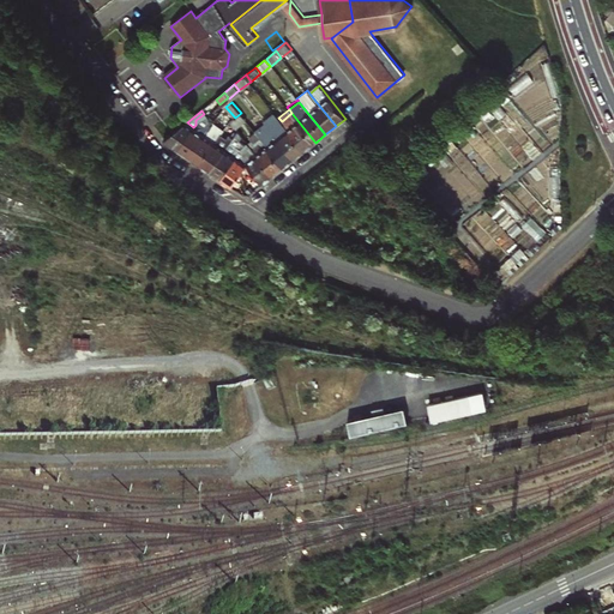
[(236,128),(246,120),(241,113),(235,118),(232,121),(236,128)]
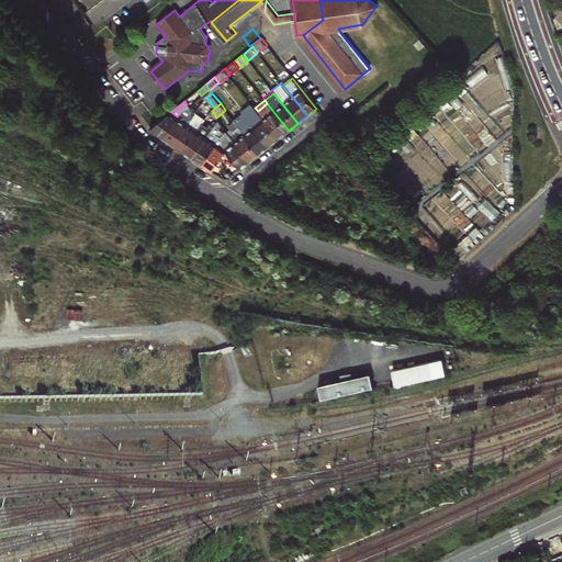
[(267,103),(258,111),(279,138),(289,131),(267,103)]
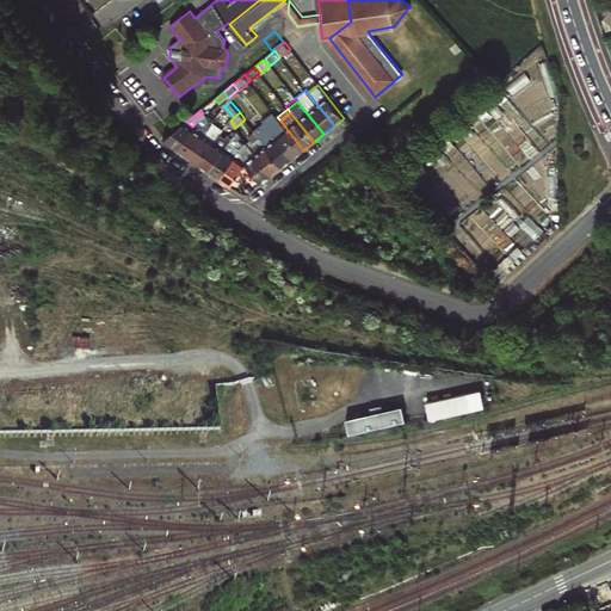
[(195,124),(197,122),(205,116),(203,113),(195,119),(195,124)]
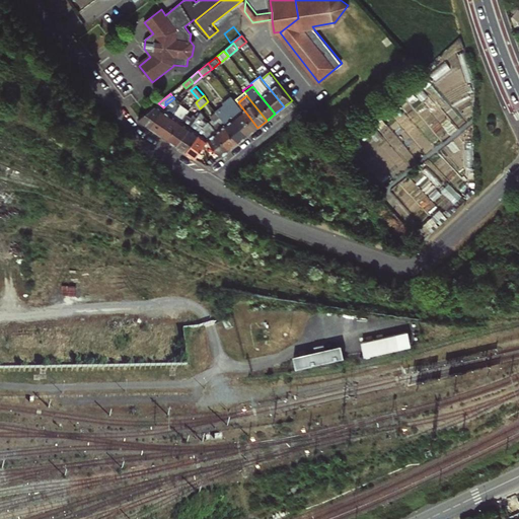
[(226,105),(229,109),(249,135),(257,128),(238,102),(235,99),(234,98),(226,105)]
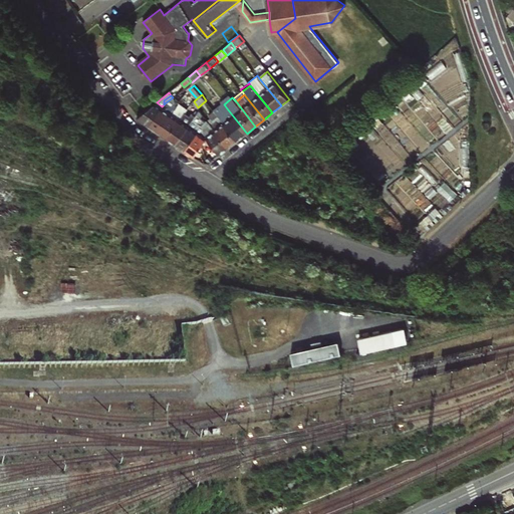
[(167,109),(162,106),(161,107),(149,124),(158,131),(171,113),(174,107),(176,105),(178,102),(174,100),(170,105),(167,109)]
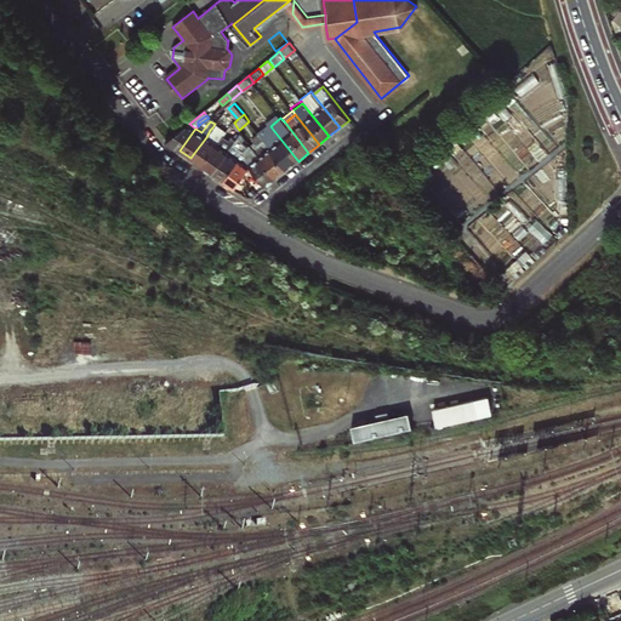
[(194,130),(195,129),(189,124),(167,142),(180,151),(194,130)]
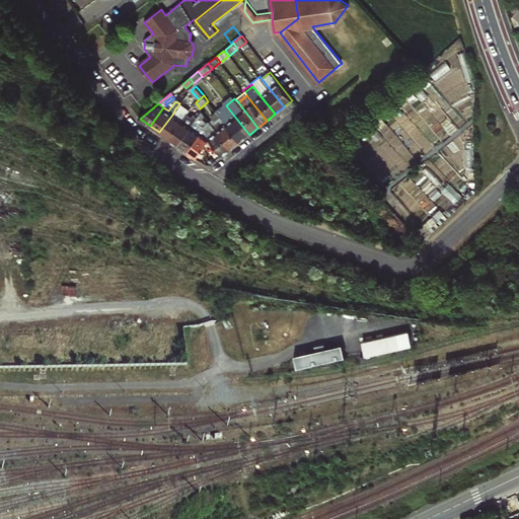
[(186,124),(181,121),(168,139),(177,145),(191,127),(195,120),(201,110),(196,108),(191,116),(186,124)]
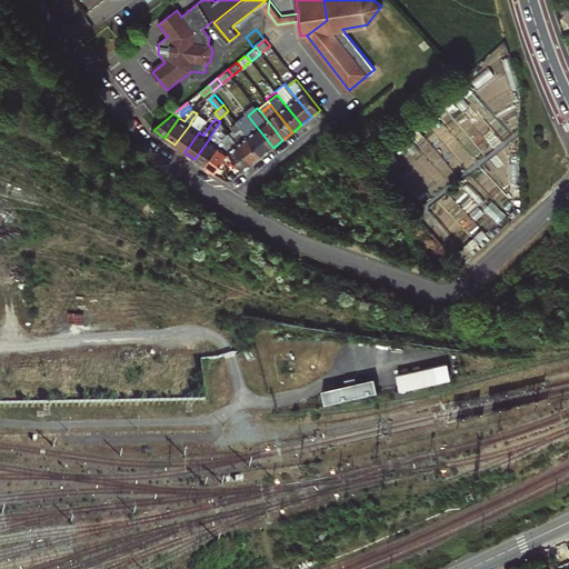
[(195,129),(199,123),(192,119),(189,126),(195,129)]
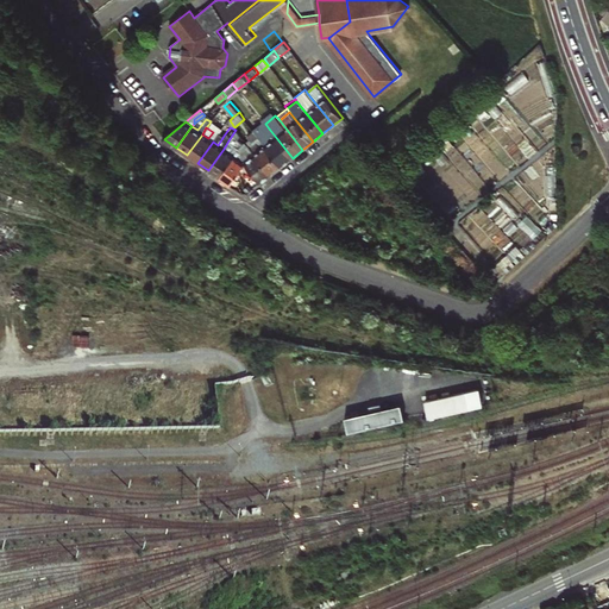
[(269,129),(258,137),(282,165),(293,158),(269,129)]
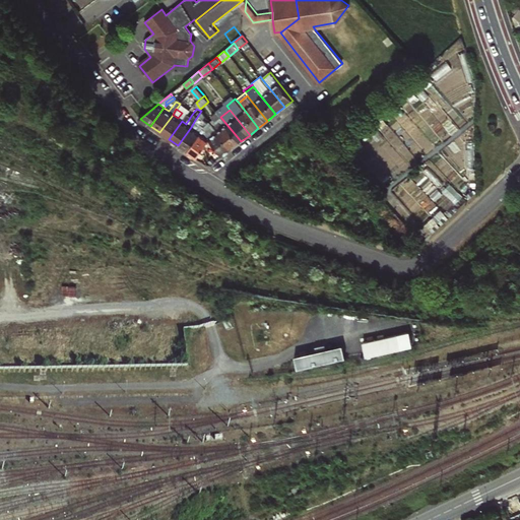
[(169,139),(182,121),(187,113),(183,112),(182,113),(178,118),(173,115),(159,132),(169,139)]
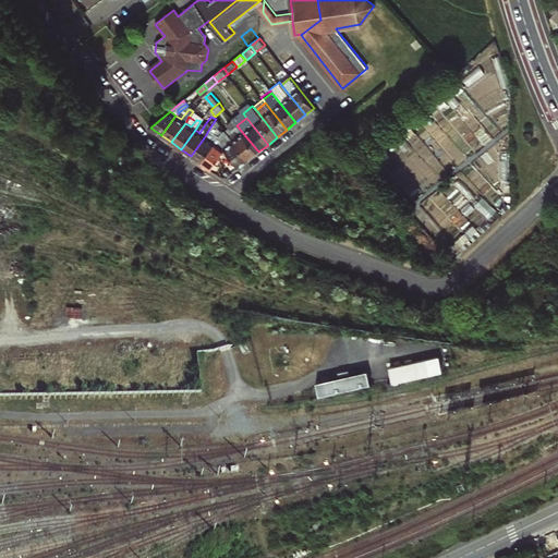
[(226,130),(228,133),(249,159),(258,152),(237,125),(232,120),(227,124),(228,128),(226,130)]
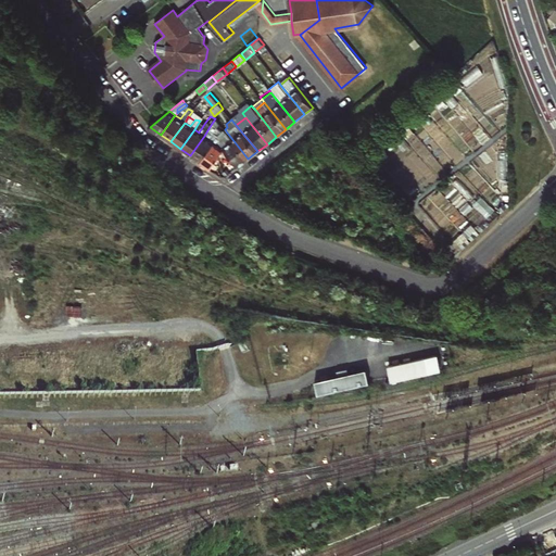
[(199,133),(204,124),(200,121),(194,129),(199,133)]
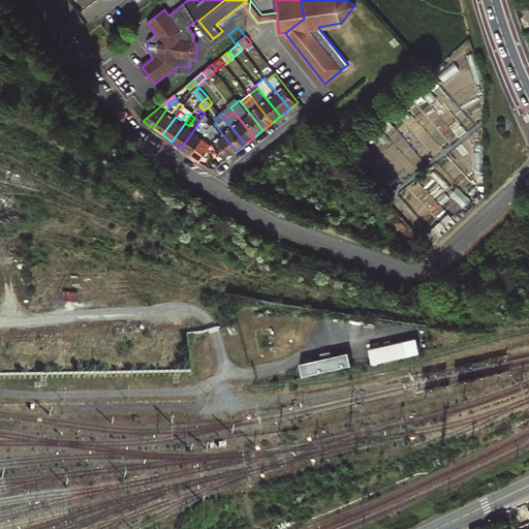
[(201,124),(205,126),(208,129),(211,125),(205,120),(201,124)]
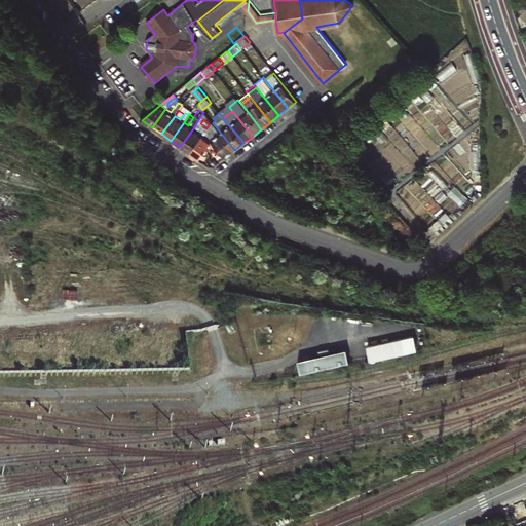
[(203,125),(198,132),(202,135),(189,154),(198,160),(212,142),(212,139),(209,137),(209,130),(211,128),(215,125),(213,122),(212,121),(210,124),(207,128),(203,125)]
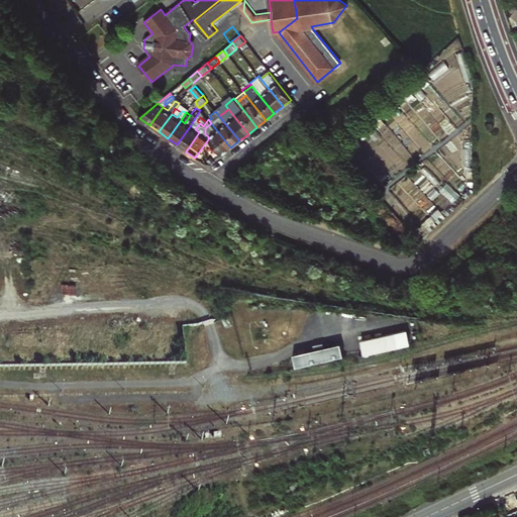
[(190,126),(195,129),(200,123),(197,121),(194,119),(190,126)]
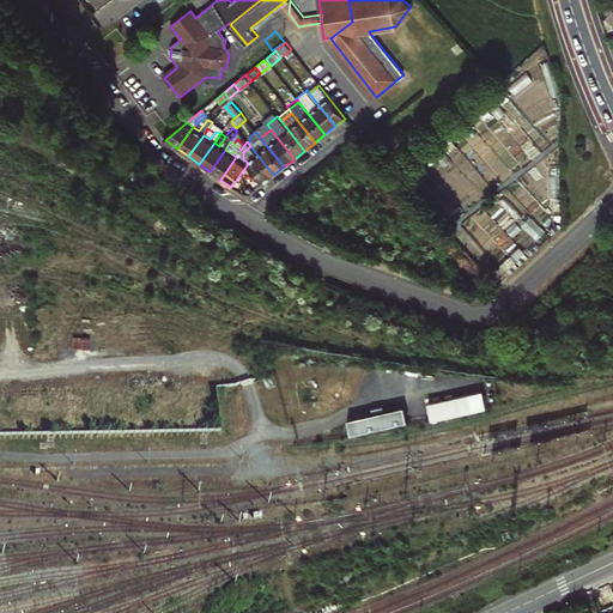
[(273,175),(250,146),(246,150),(252,158),(247,162),(247,165),(263,183),(273,175)]
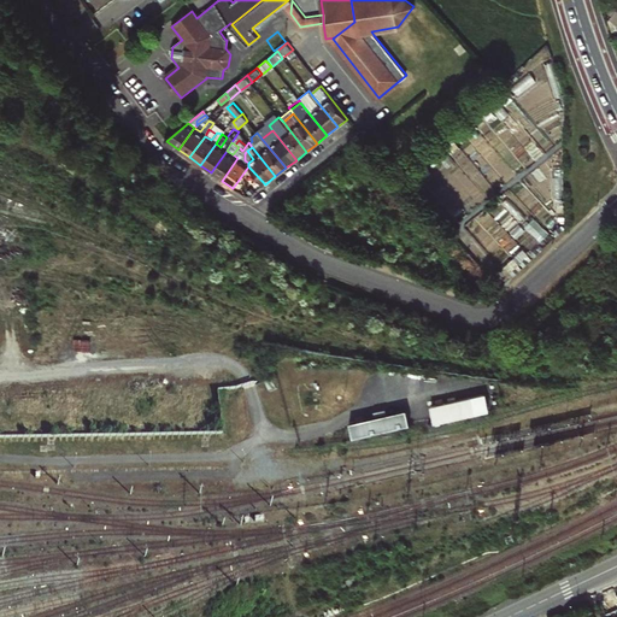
[(238,158),(233,154),(227,151),(211,172),(222,181),(238,158)]
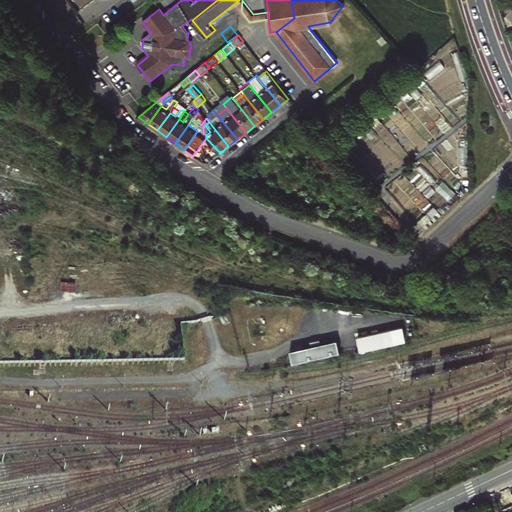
[(403,327),(358,337),(361,350),(406,340),(403,327)]
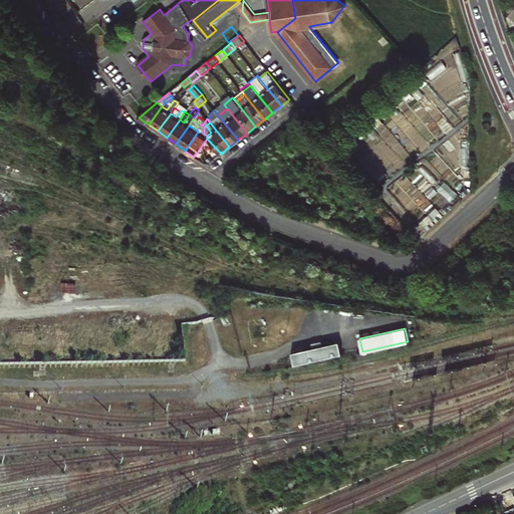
[(339,341),(291,352),(294,363),(341,353),(339,341)]
